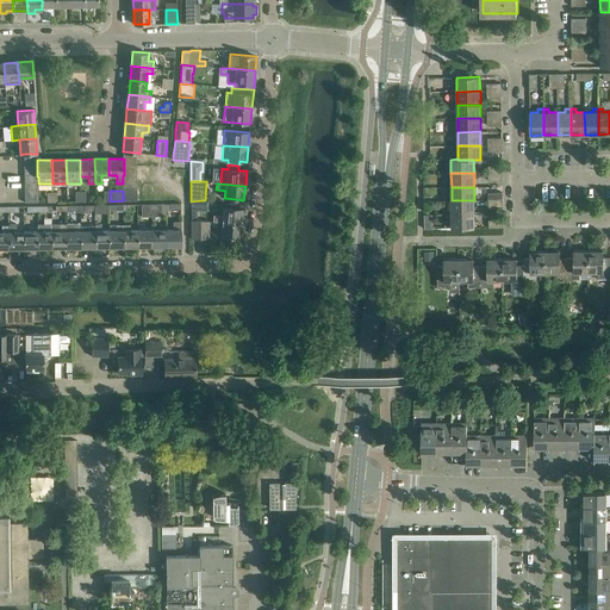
[(201,200),(191,201),(191,203),(192,219),(197,219),(197,210),(207,211),(207,210),(209,201),(205,201),(205,200),(201,200)]
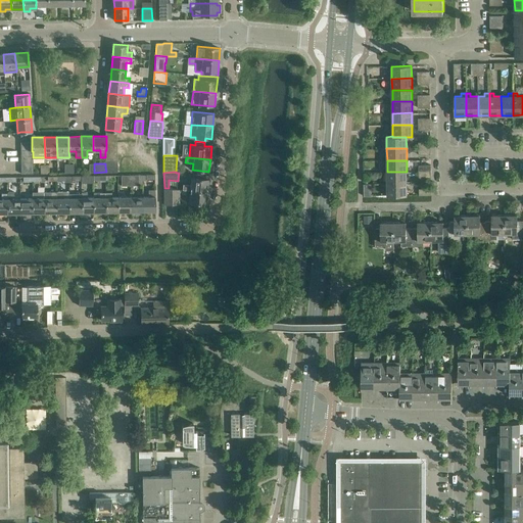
[(407,172),(387,172),(387,184),(407,183),(407,172)]
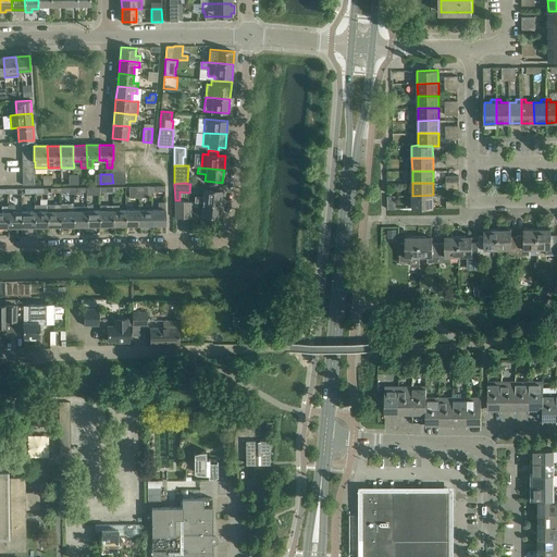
[(138,186),(130,186),(130,198),(138,198),(138,197),(138,192),(138,186)]
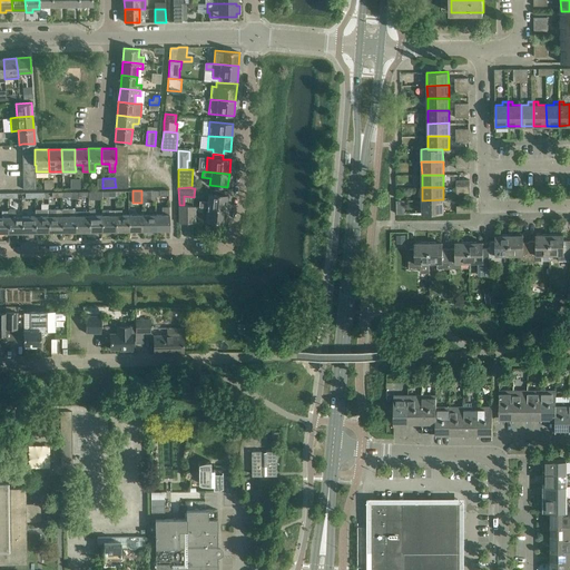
[(141,190),(141,196),(141,202),(155,202),(155,190),(141,190)]
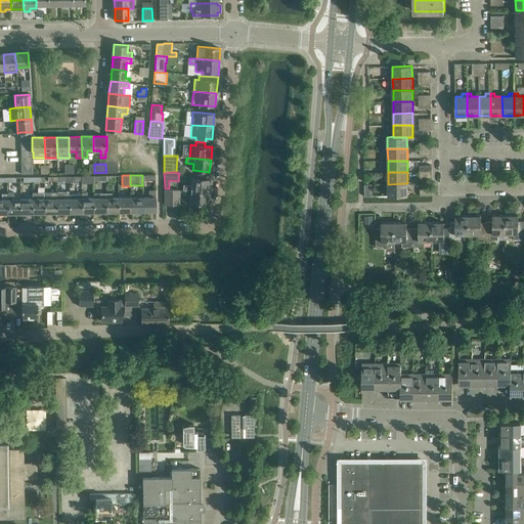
[(183,190),(191,190),(208,192),(209,179),(192,178),(191,185),(183,184),(183,190)]
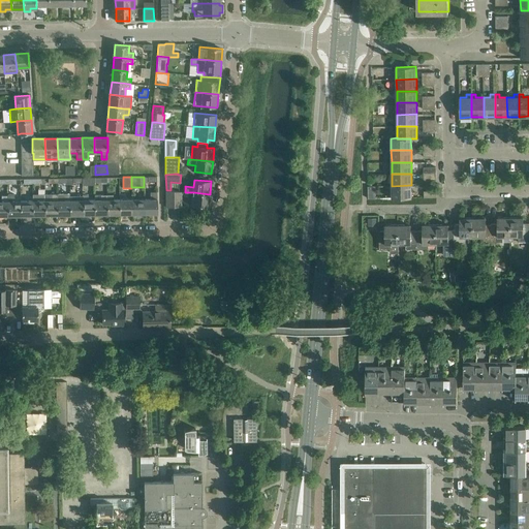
[(375,198),(375,186),(365,185),(365,197),(375,198)]
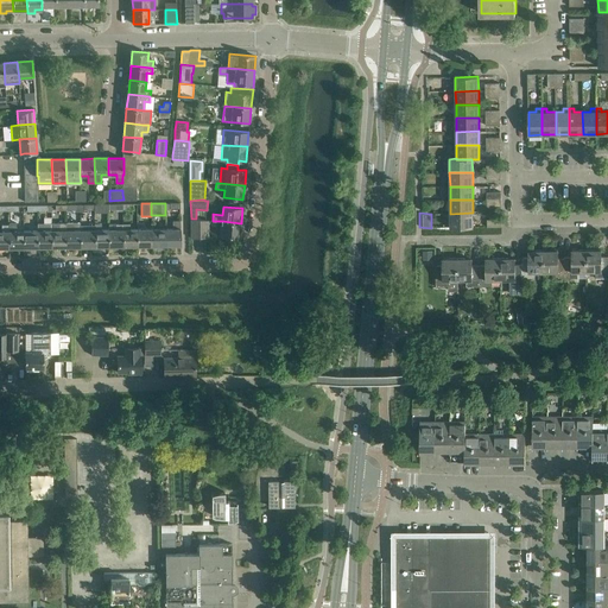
[(473,213),(450,214),(450,228),(473,227),(473,213)]
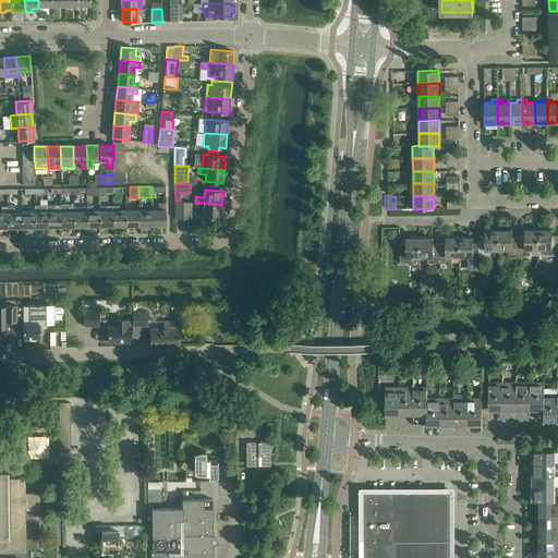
[(180,201),(176,201),(176,211),(176,218),(183,218),(192,218),(192,202),(180,201)]
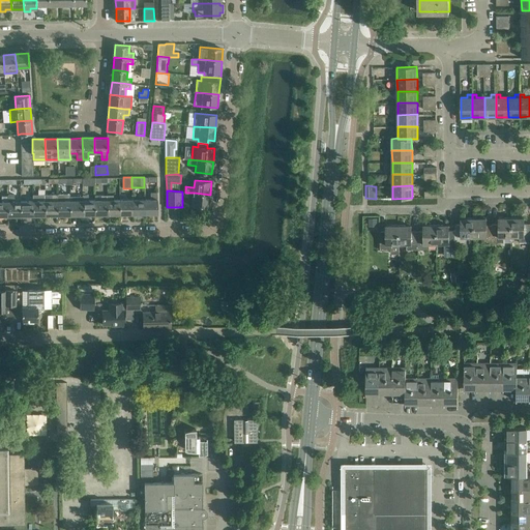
[(151,199),(145,199),(145,214),(157,213),(157,193),(151,193),(151,199)]
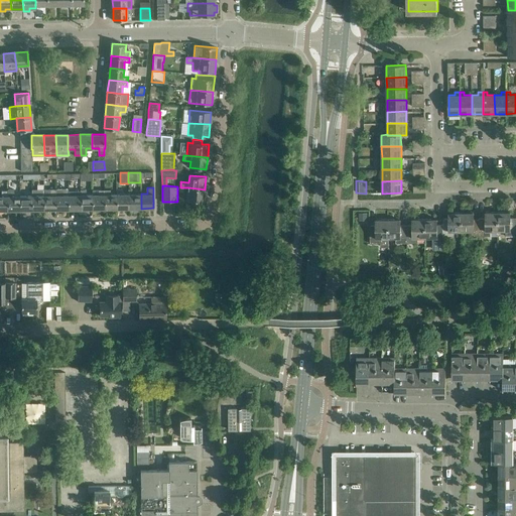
[(195,201),(194,205),(194,206),(201,206),(202,202),(204,202),(205,189),(188,187),(187,200),(195,201)]
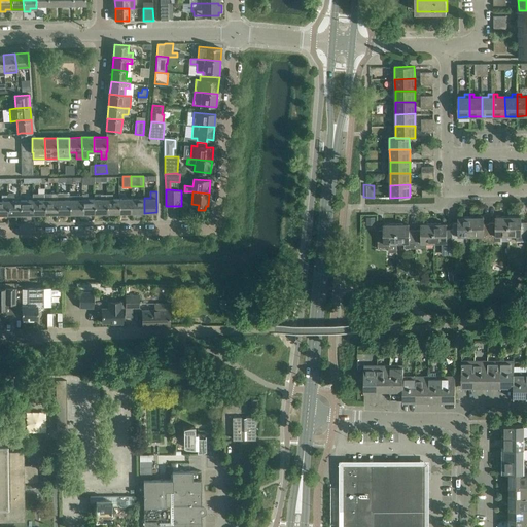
[(14,192),(7,192),(8,195),(8,215),(21,214),(21,200),(14,200),(14,192)]
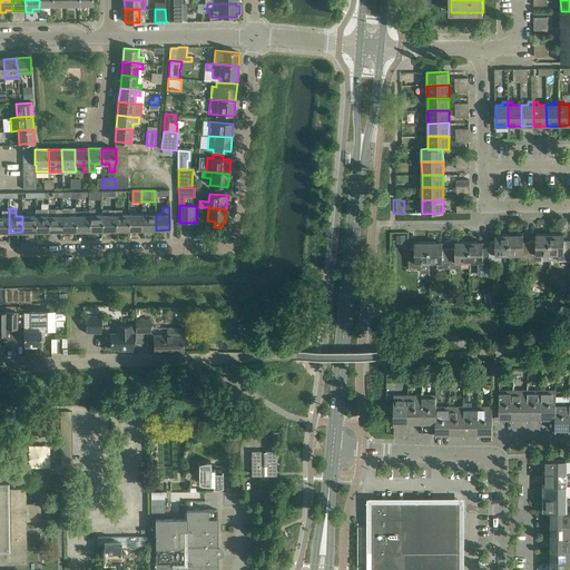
[(62,232),(61,208),(56,209),(56,216),(49,216),(49,232),(62,232)]
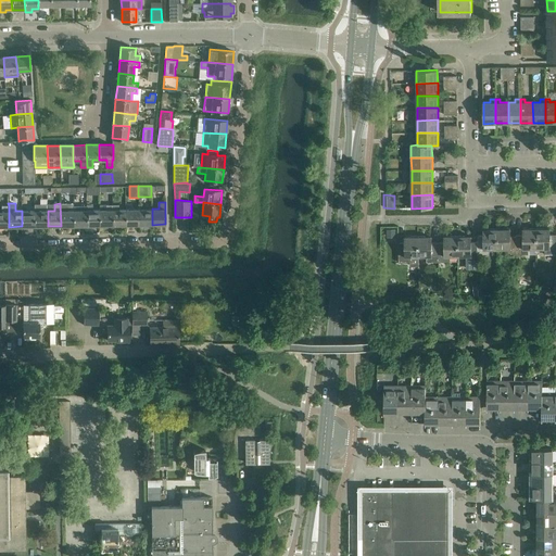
[(74,226),(74,210),(73,203),(60,203),(61,226),(74,226)]
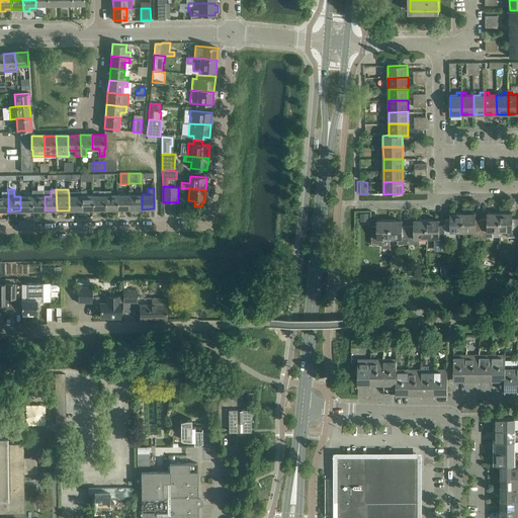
[(31,190),(32,196),(32,210),(45,210),(45,196),(44,190),(31,190)]
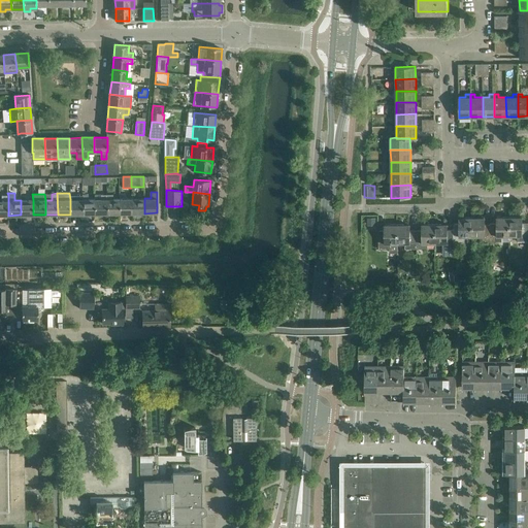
[(88,194),(83,194),(83,199),(83,213),(95,213),(95,199),(88,199),(88,194)]
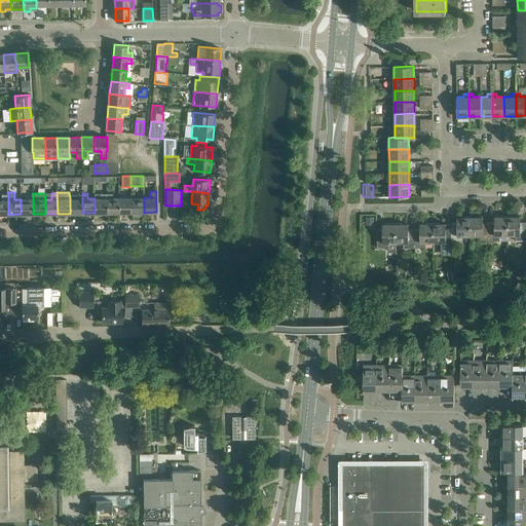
[(95,213),(107,213),(107,194),(101,194),(101,198),(95,198),(95,213)]
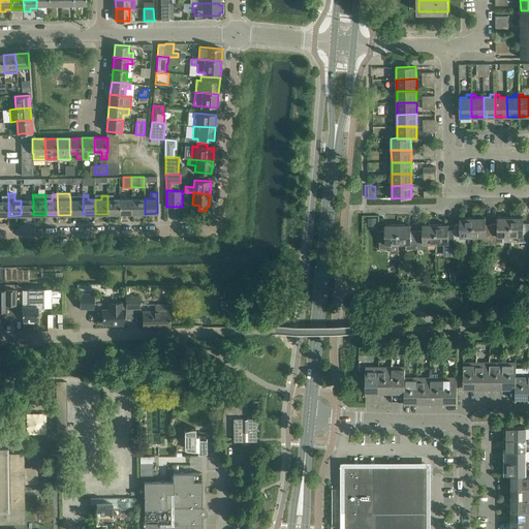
[(113,195),(107,195),(107,214),(120,214),(120,199),(113,199),(113,195)]
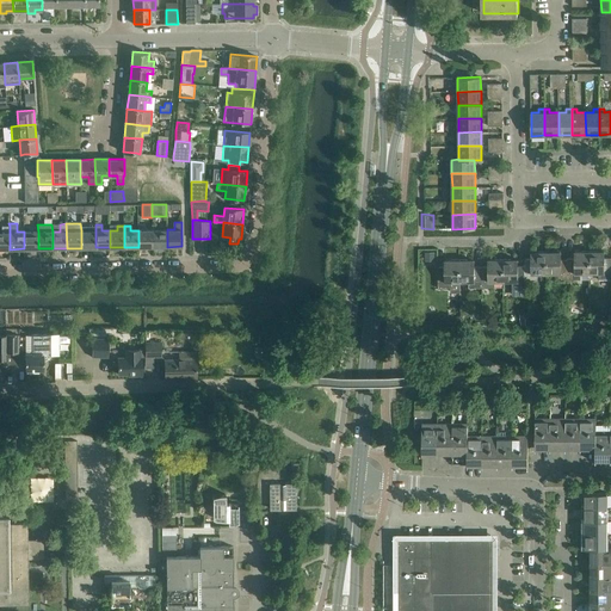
[(153,229),(139,230),(139,247),(153,247),(153,229)]
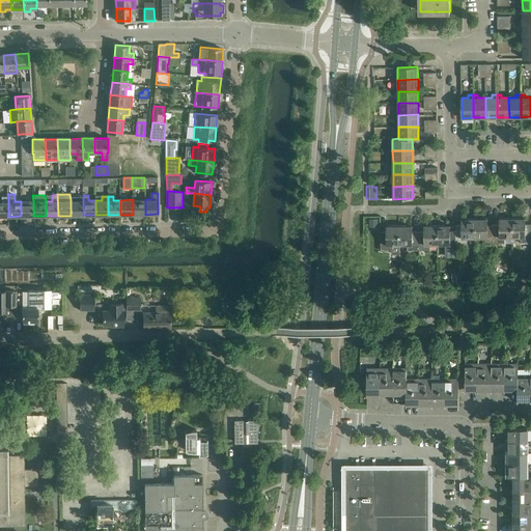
[(145,199),(133,199),(133,215),(145,215),(145,199)]
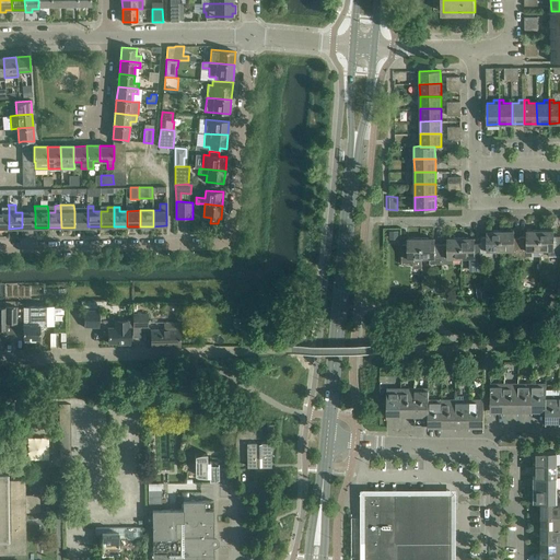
[(74,228),(88,226),(88,211),(74,211),(74,228)]
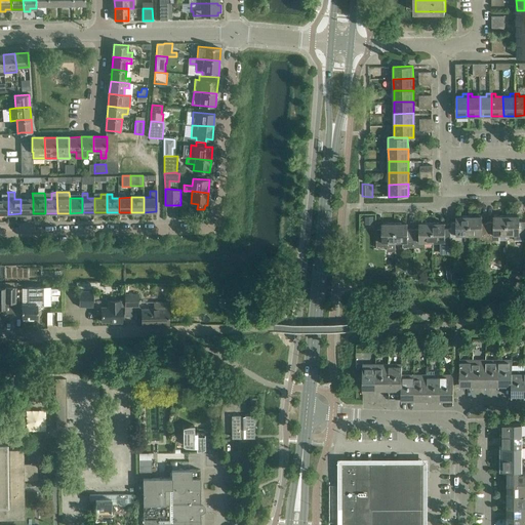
[(21,213),(33,213),(33,199),(21,199),(21,213)]
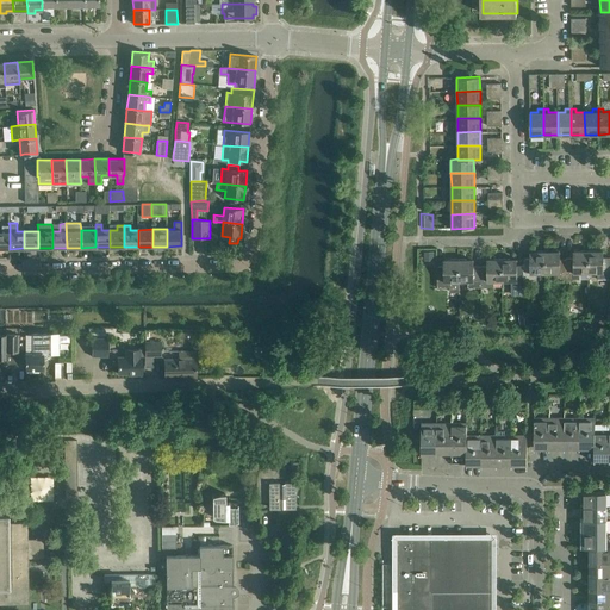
[(523,259),(523,266),(524,280),(536,279),(536,273),(546,273),(545,251),(530,251),(530,259),(523,259)]
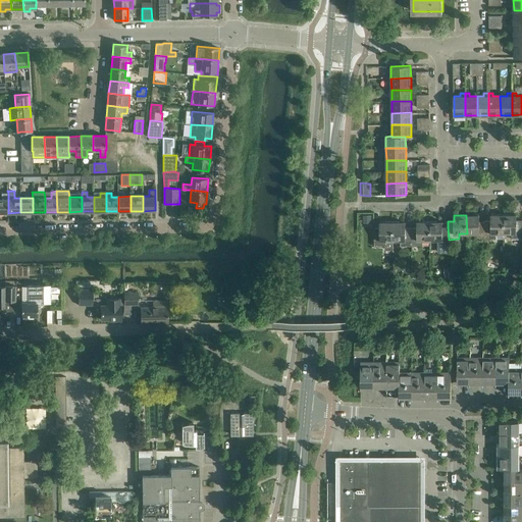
[(466,215),(467,233),(474,233),(474,239),(485,239),(485,220),(479,220),(479,215),(466,215)]
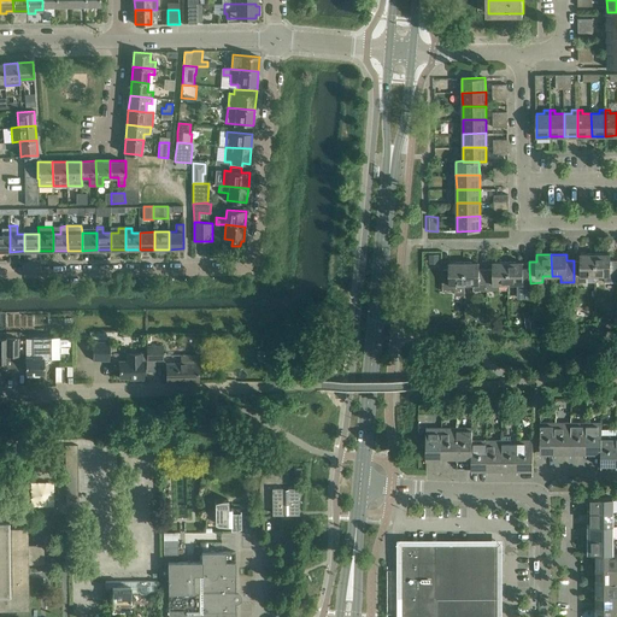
[(595,282),(595,276),(595,254),(581,254),(581,260),(574,260),(574,282),(595,282)]
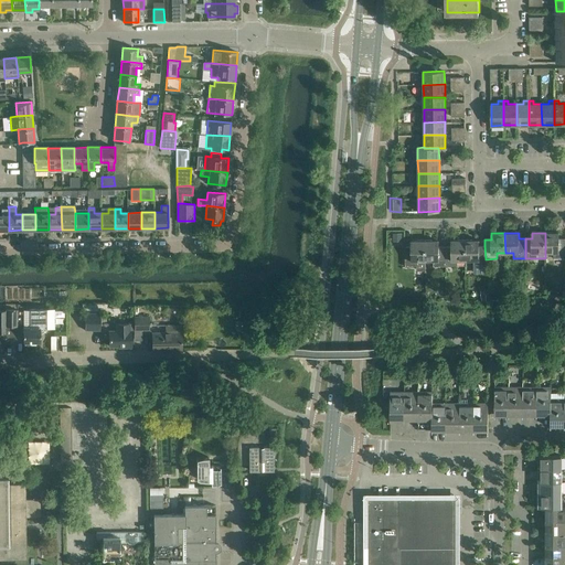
[(558,233),(545,233),(545,253),(554,253),(554,258),(564,257),(564,237),(558,238),(558,233)]
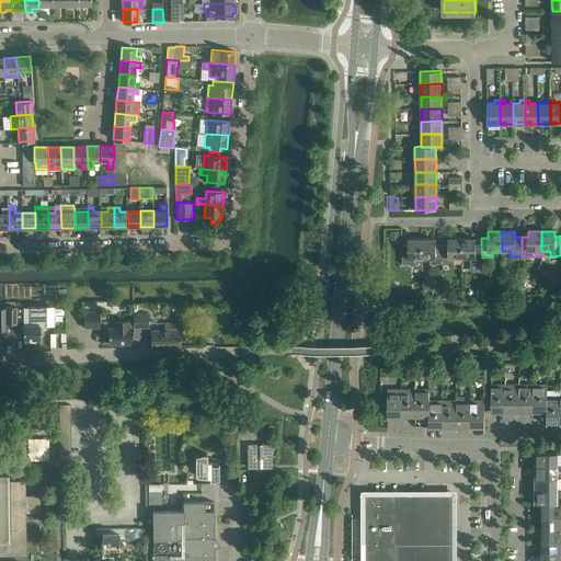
[(482,258),(481,244),(476,244),(476,238),(461,239),(462,259),(470,259),(470,267),(474,267),(474,270),(482,270),(482,258)]
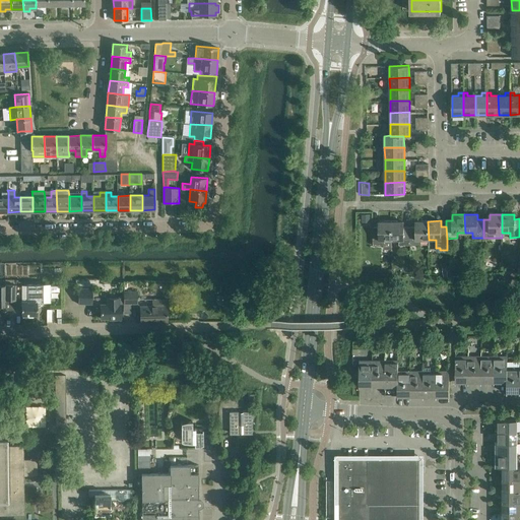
[(391,248),(391,240),(391,221),(379,221),(379,228),(373,228),(373,246),(383,245),(383,248),(391,248)]
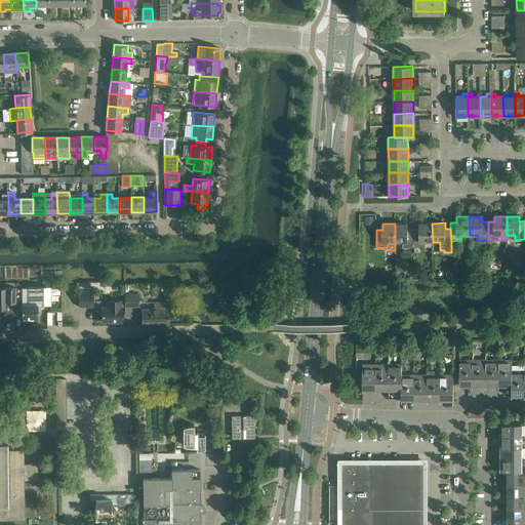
[(414,247),(413,229),(407,229),(407,224),(395,224),(395,242),(403,242),(403,247),(414,247)]
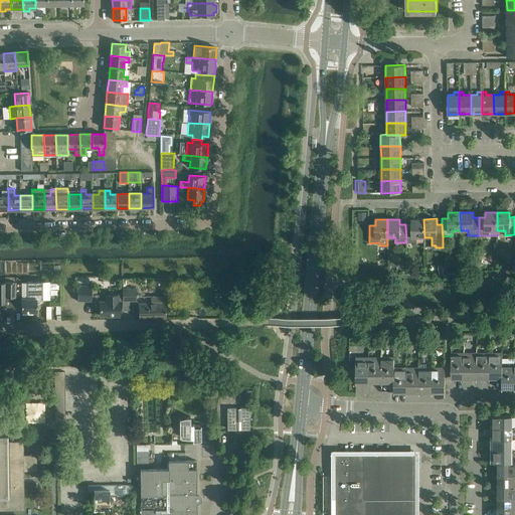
[(416,237),(424,237),(423,219),(411,219),(411,224),(405,224),(406,242),(416,242),(416,237)]
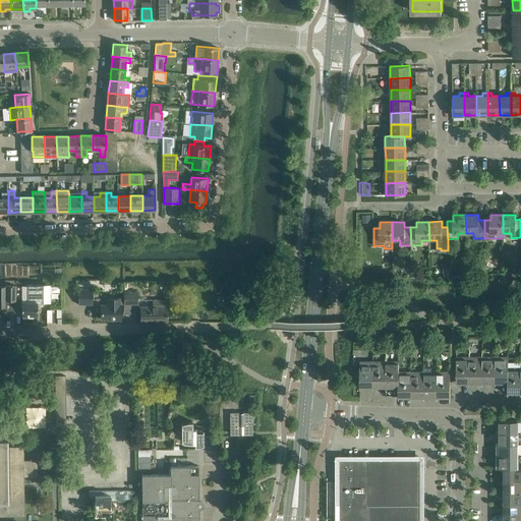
[(15,301),(15,286),(5,285),(5,286),(5,301),(15,301)]
